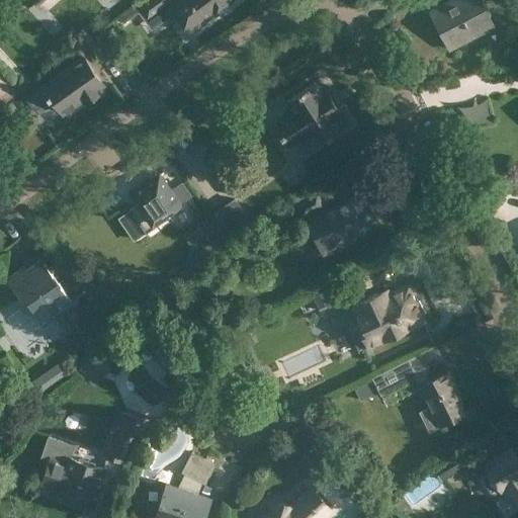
[(34,0),(45,11),(57,0),(34,0)]
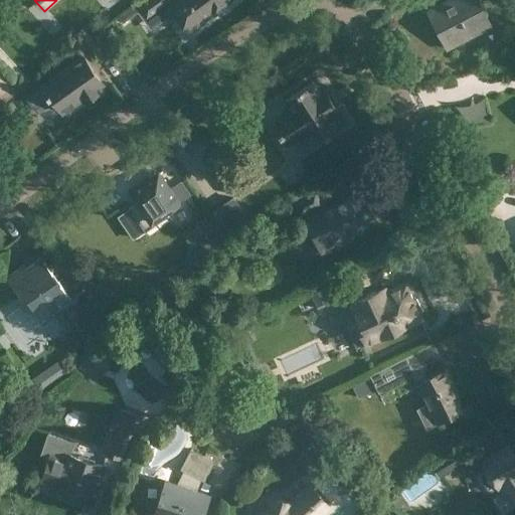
[(164,0),(142,0),(135,5),(143,15),(164,0)]
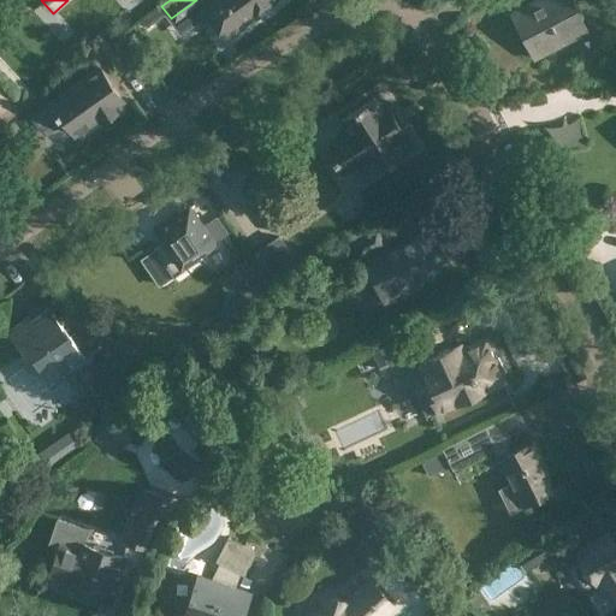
[(211,0),(201,9),(226,40),(255,18),(250,12),(266,0),(211,0)]
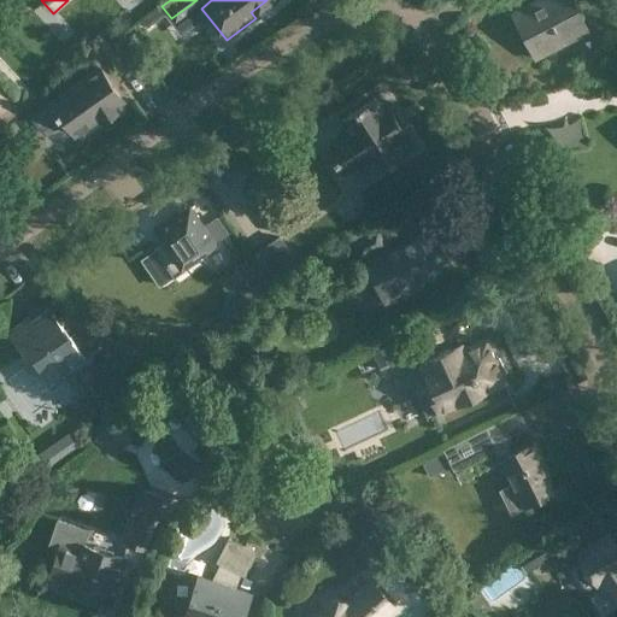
[(534,59),(589,30),(573,0),(533,0),(510,12),(534,59)]
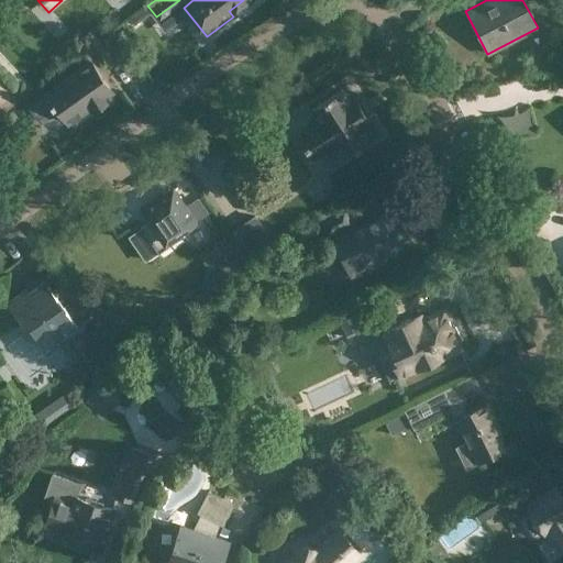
[(95,44),(110,65),(129,52),(113,30),(95,44)]
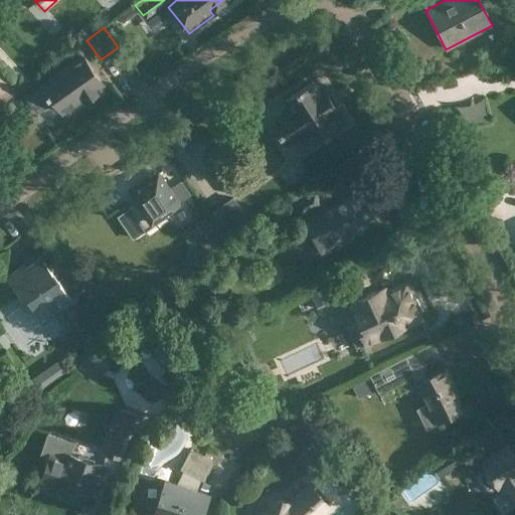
[(82,56),(43,84),(25,98),(36,114),(54,101),(62,112),(80,98),(82,102),(101,89),(98,86),(102,82),(82,56)]
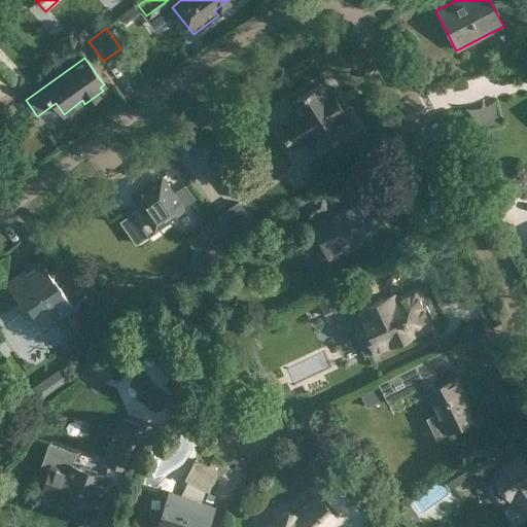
[(332,94),(327,97),(318,83),(290,102),(296,112),(278,125),(284,134),(282,135),(286,140),(288,139),(294,148),(313,136),(319,146),(348,128),(339,114),(344,111),(332,94)]
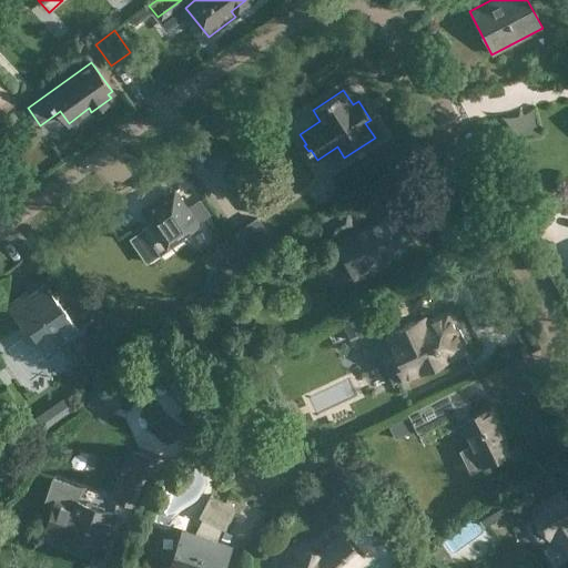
[(142,213),(168,249),(185,236),(183,233),(196,223),(174,191),(142,213)]
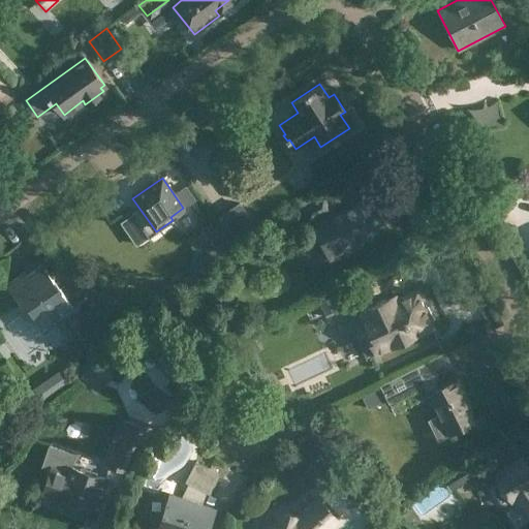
[(323,197),(321,198),(318,192),(299,203),(308,221),(331,211),(323,197)]
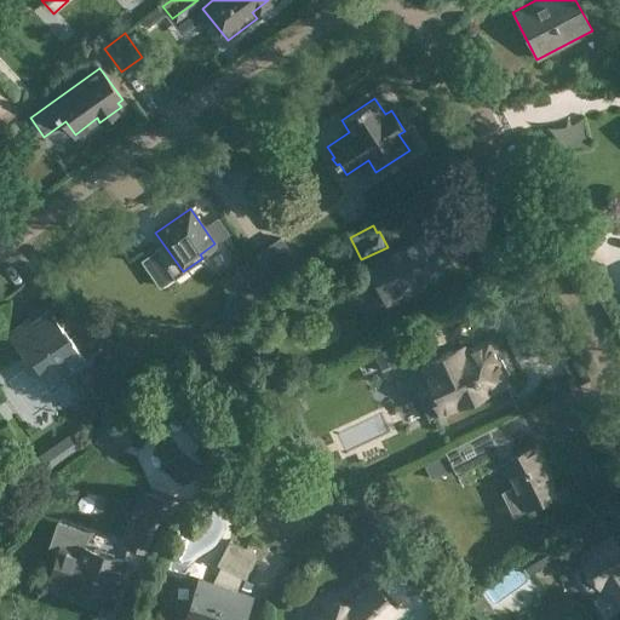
[(455,268),(437,227),(366,259),(383,300),(455,268)]
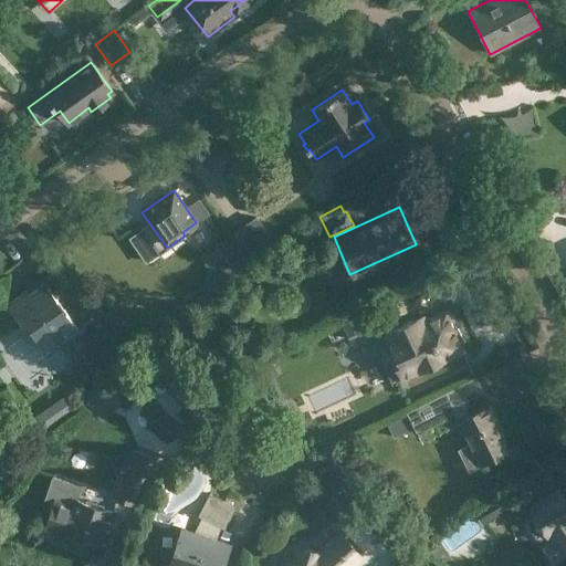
[(234,232),(251,255),(272,240),(255,217),(234,232)]
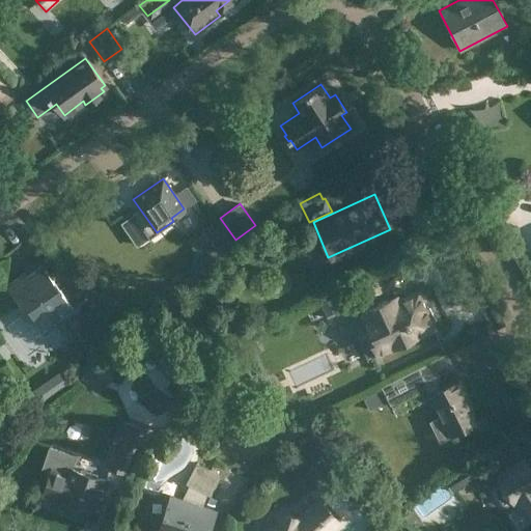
[(223,232),(204,245),(214,259),(233,246),(223,232)]
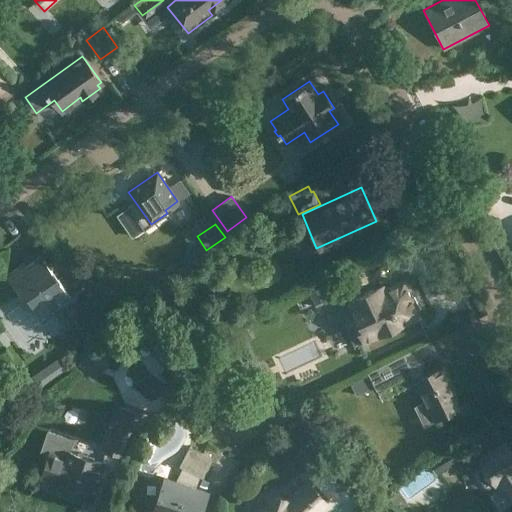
[(25,294),(38,314),(50,306),(53,309),(70,297),(40,255),(25,266),(22,263),(6,275),(21,297),(25,294)]
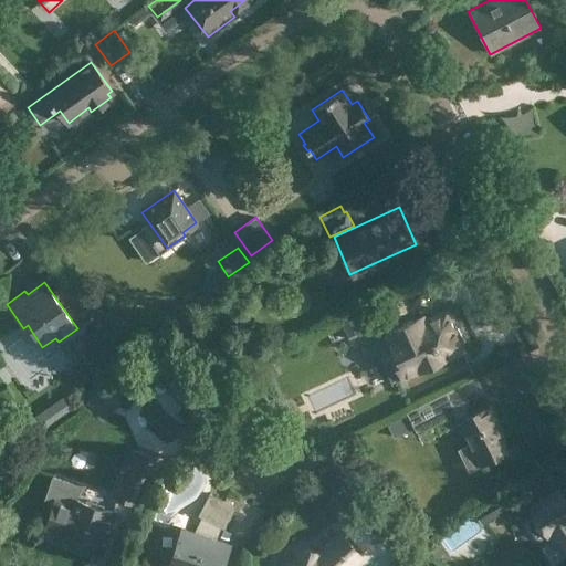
[(405,312),(398,296),(343,323),(349,338),(371,328),(384,355),(379,356),(391,381),(401,377),(420,368),(420,369),(444,357),(463,348),(460,342),(462,341),(457,329),(454,331),(444,311),(425,320),(422,314),(401,324),(398,315),(405,312)]
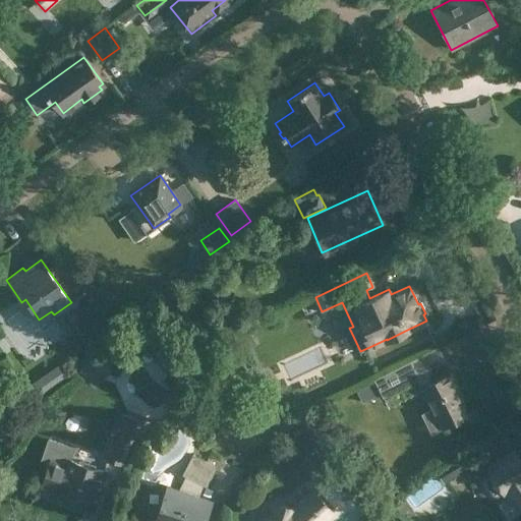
[(234,354),(244,349),(240,339),(228,344),(234,354)]
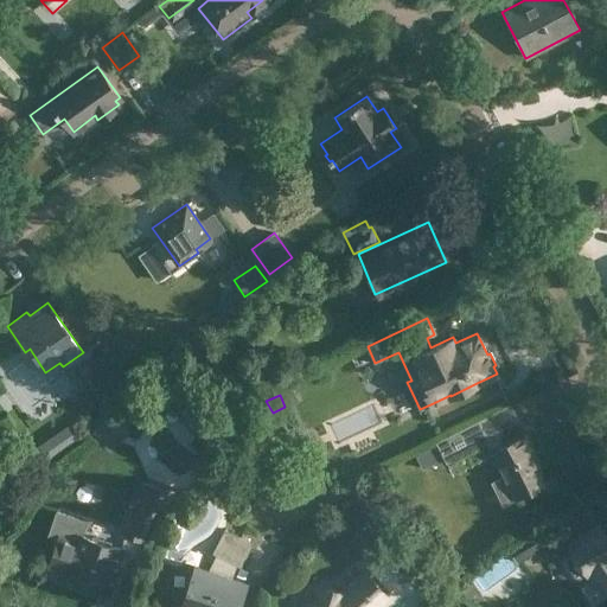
[(90,432),(109,451),(129,430),(109,411),(90,432)]
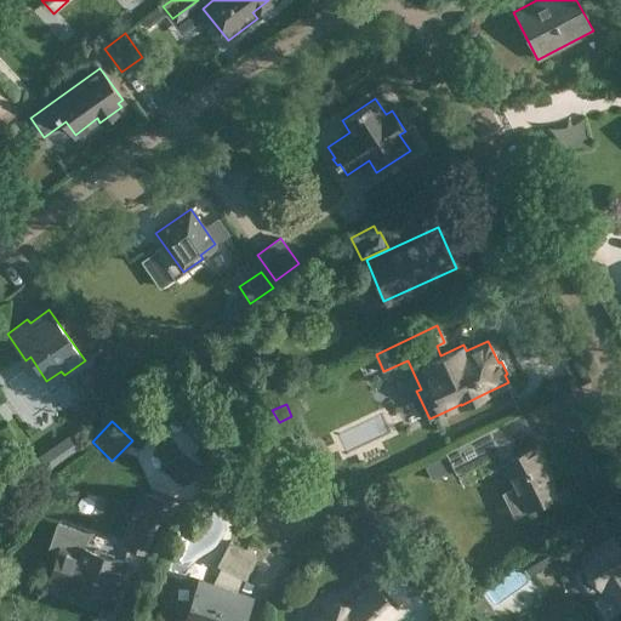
[(497,453),(514,485),(502,493),(514,517),(527,510),(527,508),(556,494),(530,446),(514,454),(507,438),(505,438),(499,425),(486,429),(497,453)]
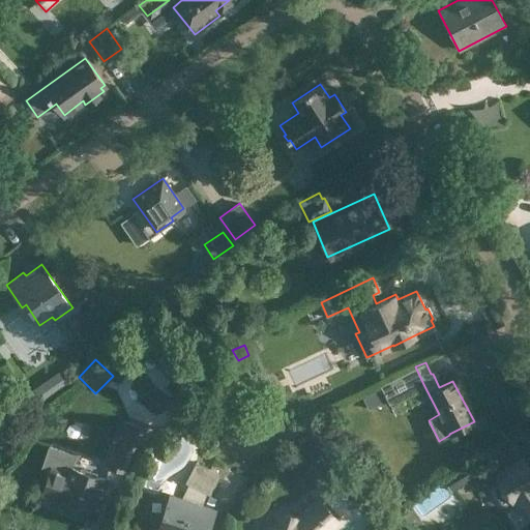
[(389,404),(424,386),(415,366),(380,385),(389,404)]
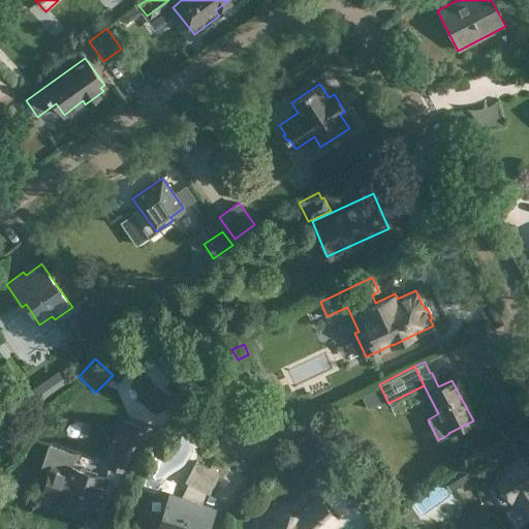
[(40,401),(67,382),(58,370),(31,387),(40,401)]
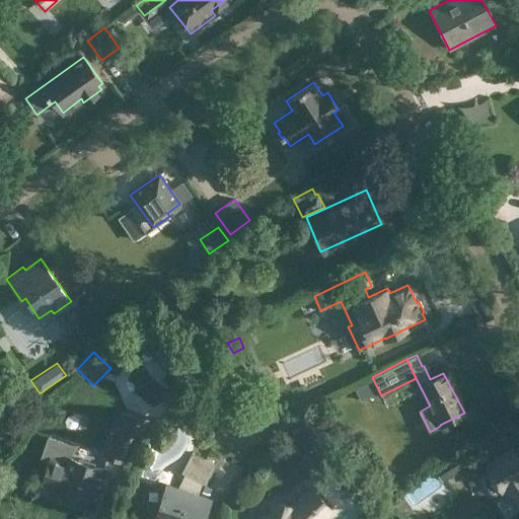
[(355,389),(361,400),(378,392),(372,380),(355,389)]
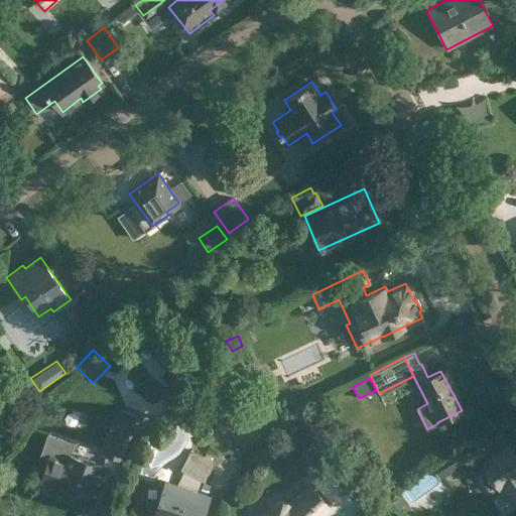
[(105,456),(119,461),(130,430),(137,432),(143,416),(116,407),(110,427),(114,429),(105,456)]
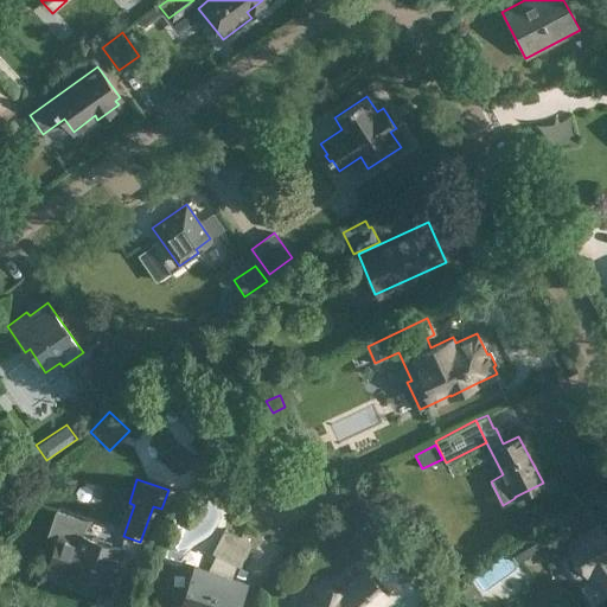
[(48,535),(57,537),(46,568),(63,574),(62,580),(108,595),(123,548),(82,534),(87,521),(56,510),(48,535)]
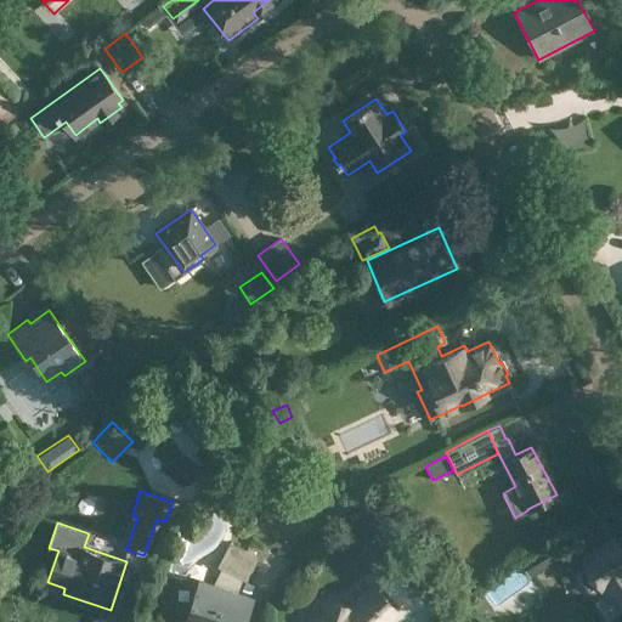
[(581,557),(583,560),(577,564),(576,565),(574,567),(574,571),(574,574),(587,592),(588,593),(592,594),(594,593),(597,592),(605,586),(621,609),(621,608),(621,553),(611,537),(581,557)]
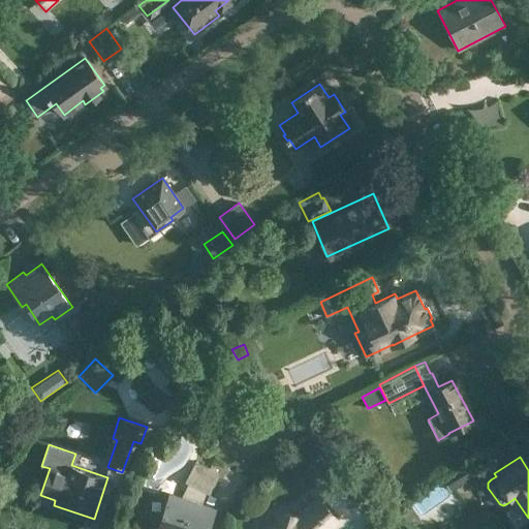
[(168,490),(155,528),(207,528),(215,506),(203,502),(206,492),(209,494),(220,473),(195,460),(184,481),(188,483),(181,495),(168,490)]
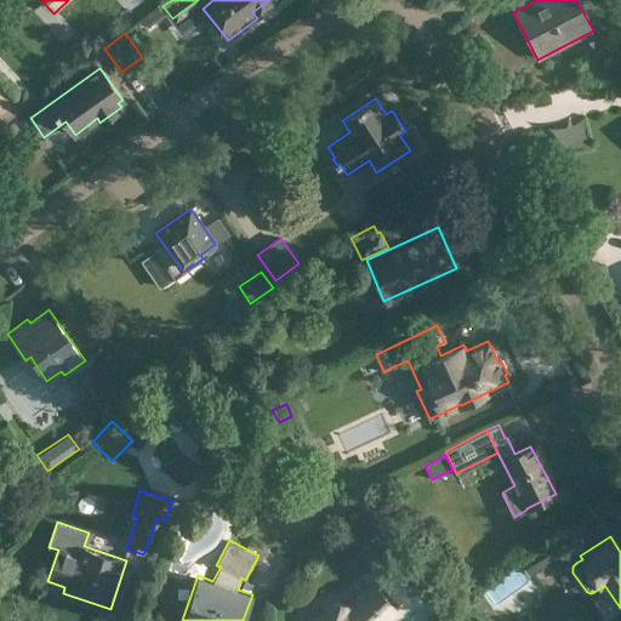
[(529,576),(562,554),(553,542),(520,563),(529,576)]
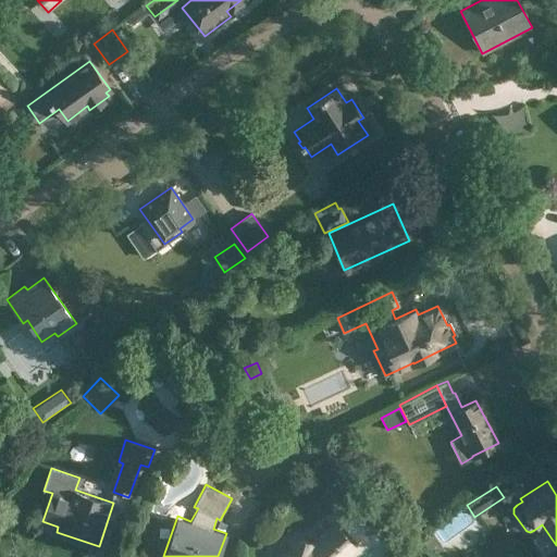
[(346,556),(358,546),(333,520),(312,540),(287,532),(283,547),(276,545),(272,556),(346,556)]
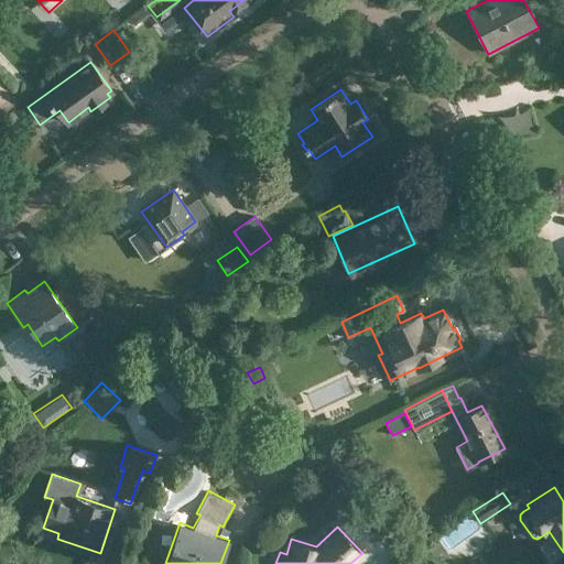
[(432,559),(451,556),(436,535),(422,546),(432,559)]
